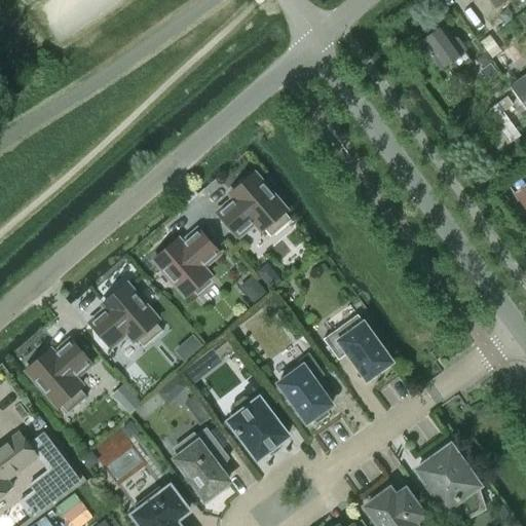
[(460,55),(466,51),(457,38),(453,38),(451,39),(442,27),(433,33),(428,33),(424,36),(423,40),(421,42),(440,69),(452,61),(459,71),(467,66),(460,55)]
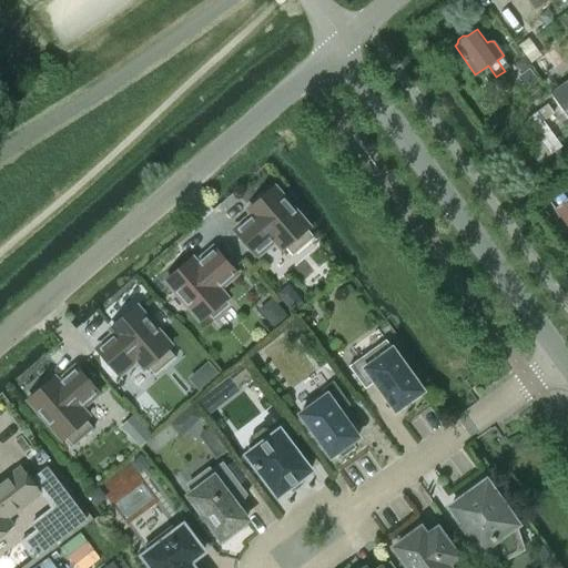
[(515,63),(521,73),(531,66),(525,57),(515,63)]
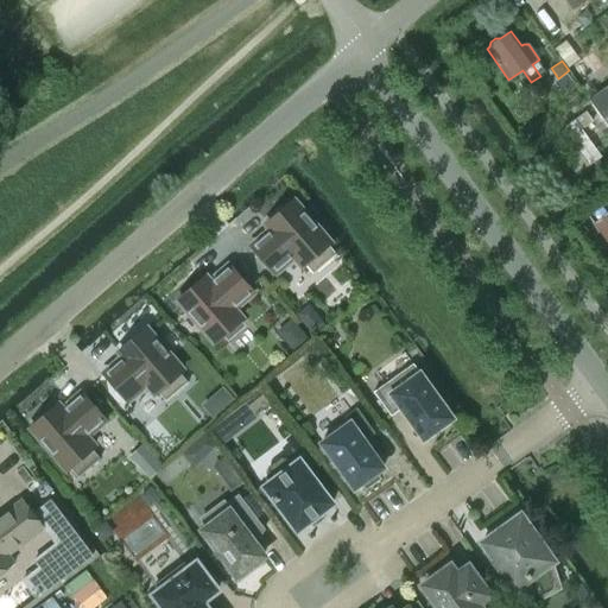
[(607,126),(607,86),(589,100),(597,112),(607,126)]
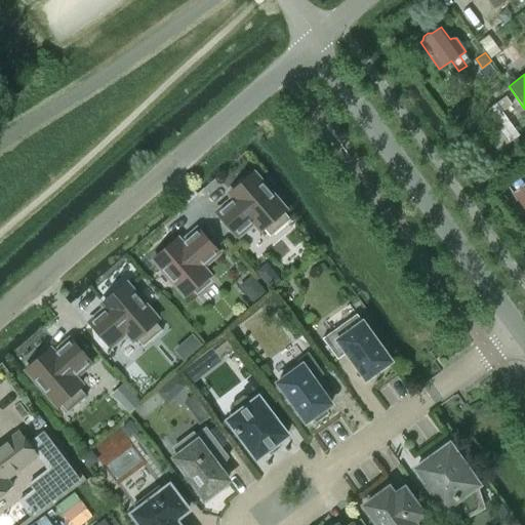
[(518,138),(494,106),(485,113),(509,145),(516,139),(518,138)]
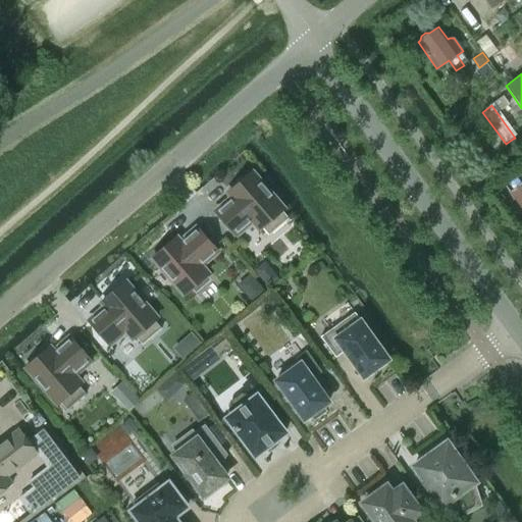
[(268,236),(288,219),(286,218),(280,211),(282,209),(250,172),(228,192),(232,197),(215,212),(235,235),(252,219),(260,228),(262,226),(268,235),(268,236)]
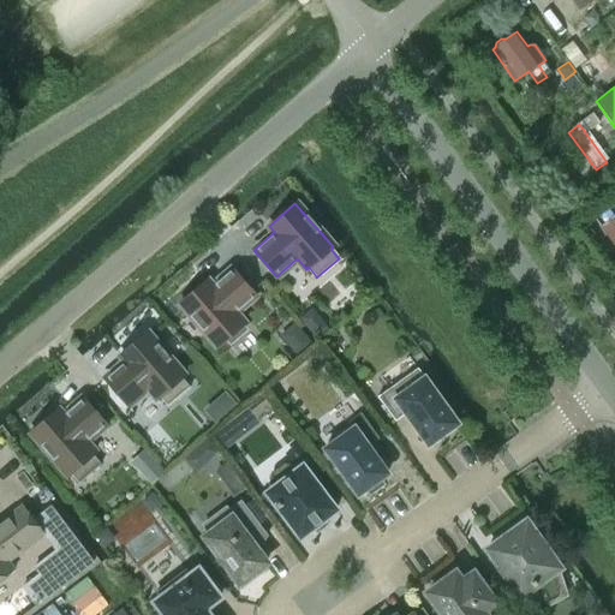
[(596,219),(585,226),(596,242),(605,234),(614,248),(614,214),(601,226),(596,219)]
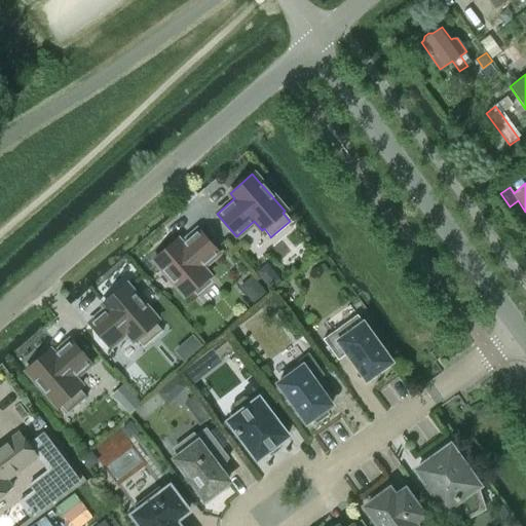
[(196,292),(209,282),(205,278),(209,276),(200,267),(218,253),(198,230),(181,246),(176,239),(153,259),(186,296),(194,289),(196,292)]
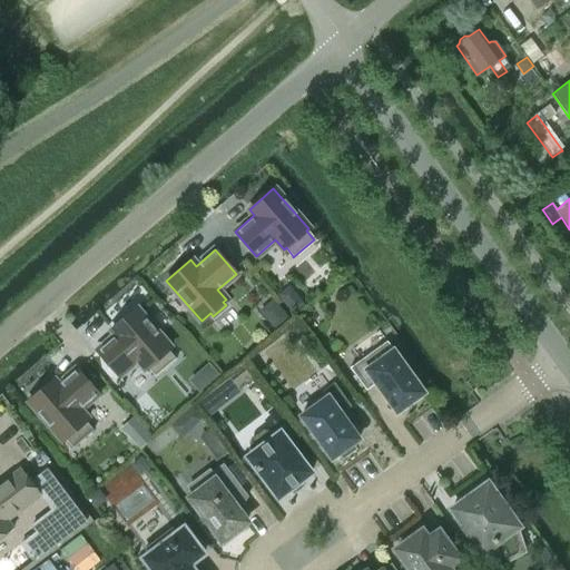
[(276,294),(292,313),(304,303),(288,284),(276,294)]
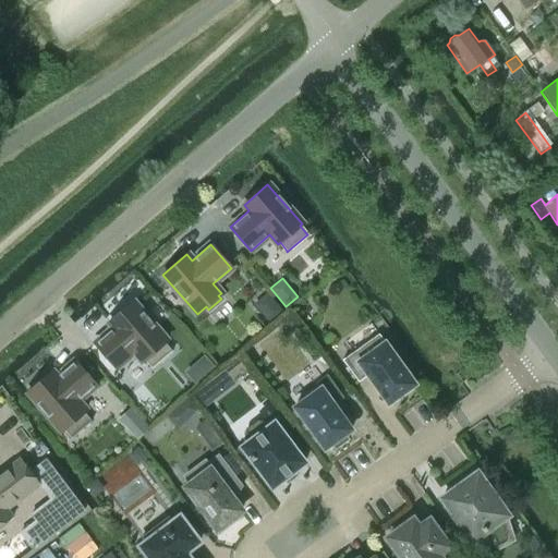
[(269,322),(282,311),(266,292),(253,303),(269,322)]
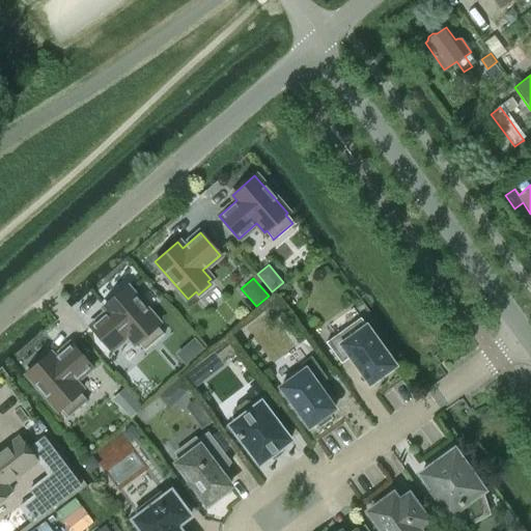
[(144,351),(164,334),(163,333),(157,326),(158,325),(126,287),(103,306),(108,312),(90,328),(110,350),(128,335),(136,344),(137,342),(144,350),(143,350),(144,351)]
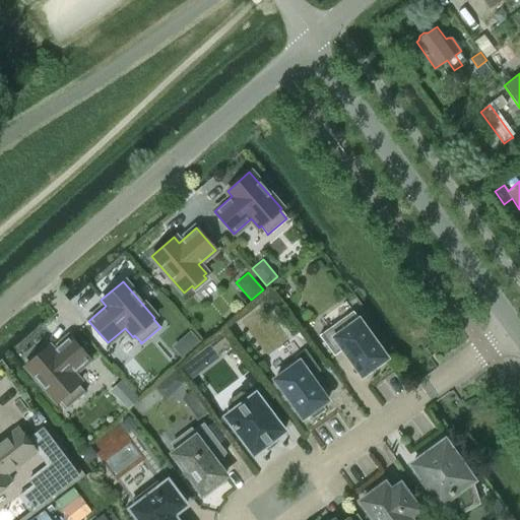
[(386,358),(352,311),(319,335),(334,355),(342,349),(362,376),(386,358)]
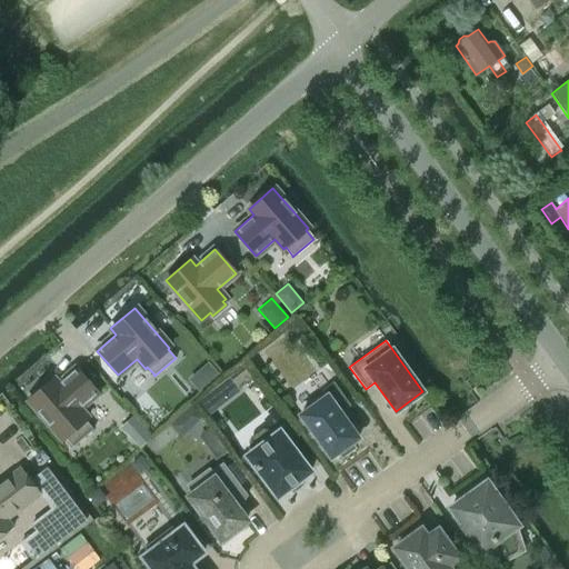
[(201,388),(219,371),(209,360),(191,377),(201,388)]
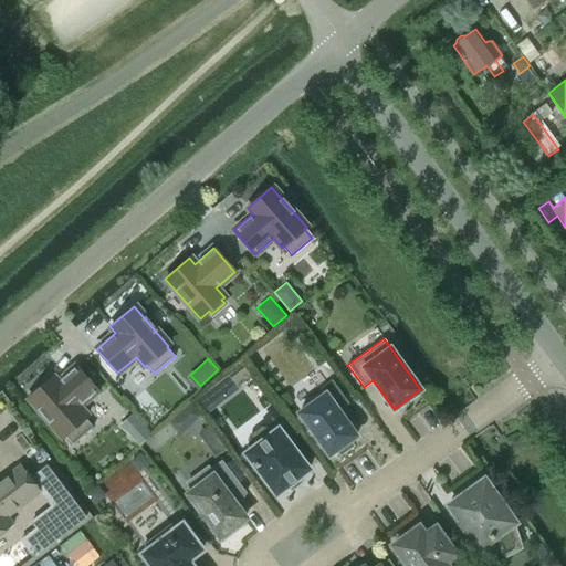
[(72,444),(93,427),(92,426),(85,418),(86,417),(79,407),(97,390),(76,366),(56,383),(52,377),(28,397),(63,437),(64,436),(72,443),(71,443),(72,444)]
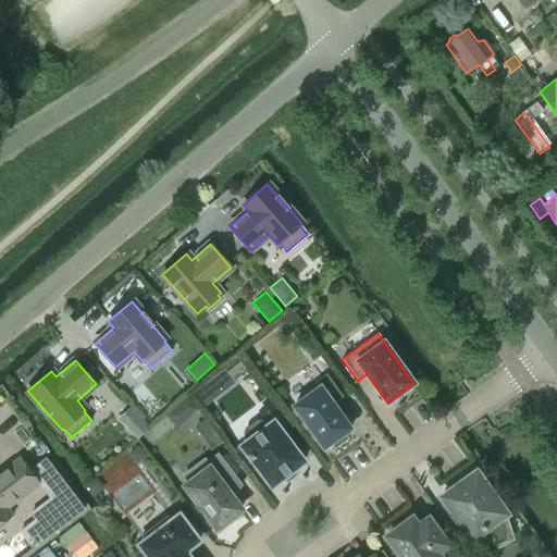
[(350,429),(332,404),(342,396),(326,374),(316,382),(320,387),(294,406),(323,447),(331,443),(334,448),(347,438),(344,433),(350,429)]
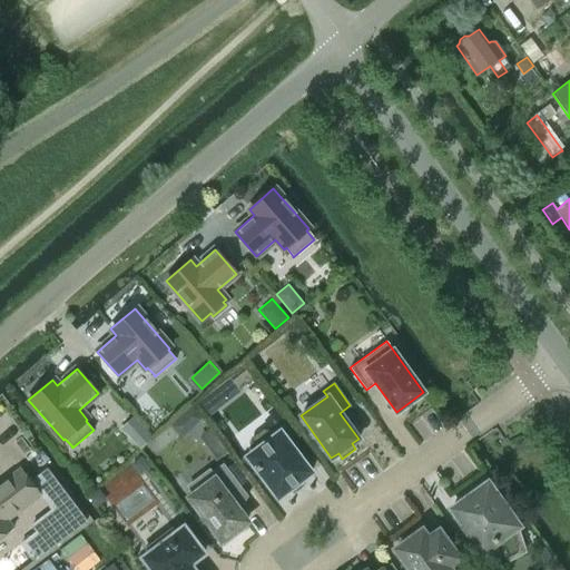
[(207,394),(197,402),(208,416),(218,409),(207,394)]
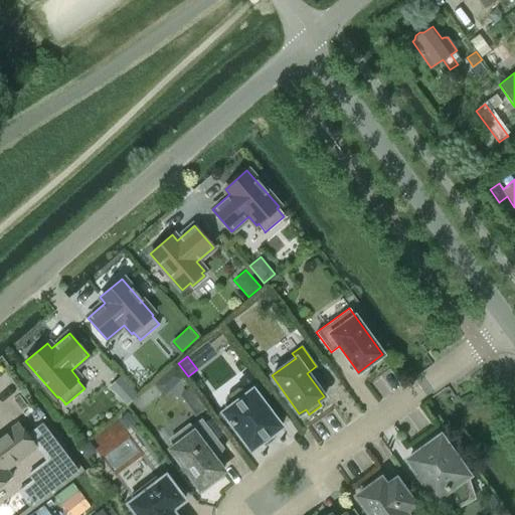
[(168,390),(182,379),(173,367),(153,384),(162,395),(168,390)]
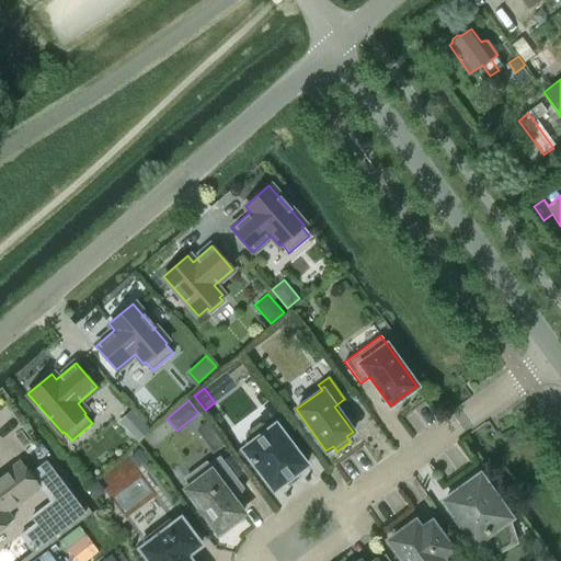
[(306,465),(282,433),(275,424),(268,430),(265,425),(260,424),(248,434),(247,439),(250,444),(243,449),(273,490),(306,465)]
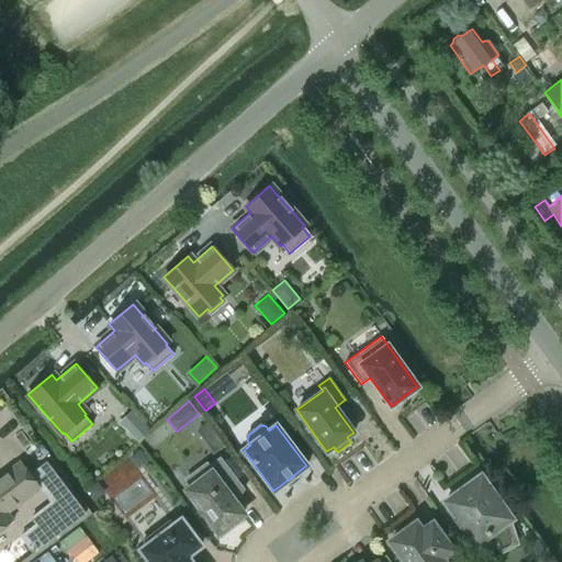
[(139,451),(131,459),(136,465),(141,465),(147,460),(139,451)]
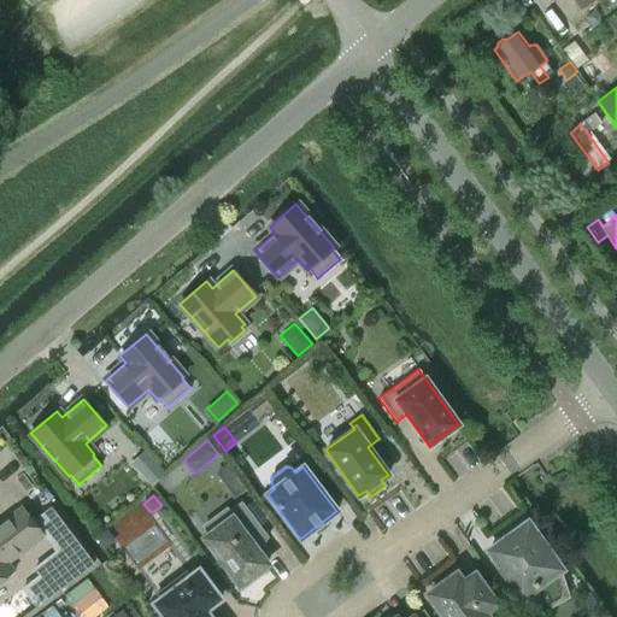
[(266,564),(248,540),(262,532),(241,504),(228,513),(227,511),(205,527),(211,534),(205,539),(240,585),(266,564)]
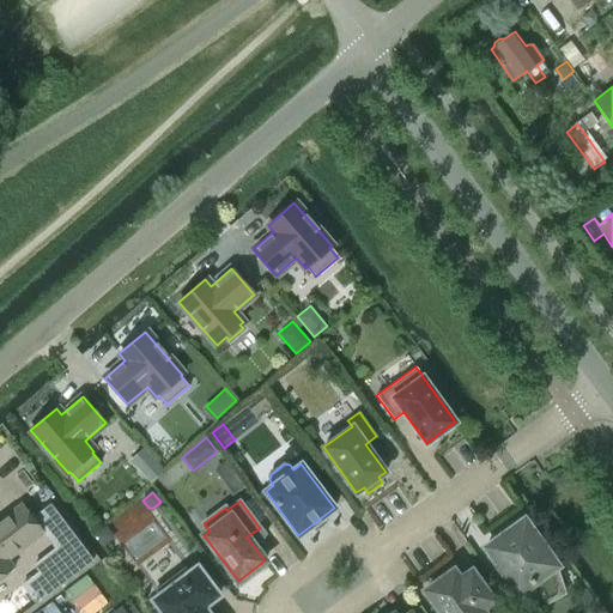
[(7,559),(43,533),(22,504),(0,519),(0,577),(13,568),(7,559)]
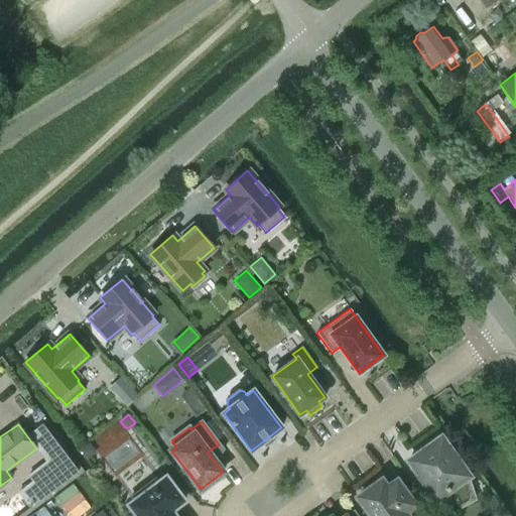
[(469,477),(440,437),(408,461),(436,500),(440,497),(445,503),(473,489),(469,477)]
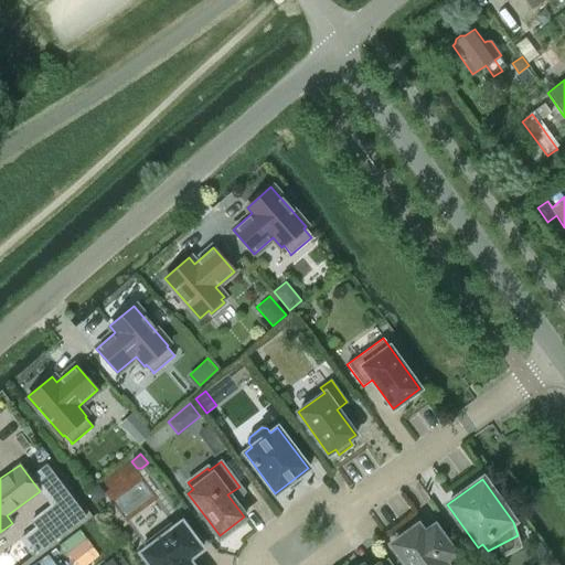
[(97,484),(88,492),(95,501),(100,497),(103,491),(97,484)]
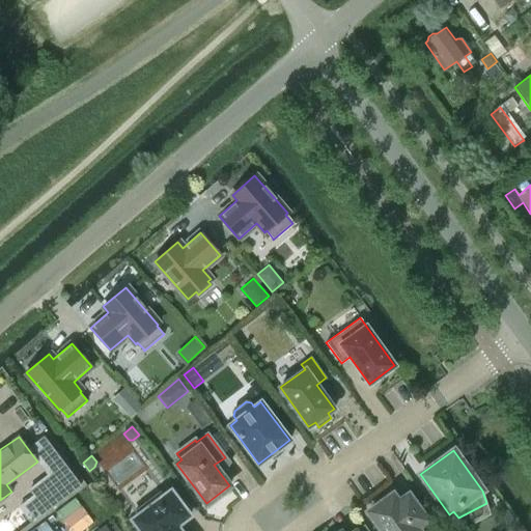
[(31,495),(16,506),(29,523),(79,484),(62,463),(47,474),(27,488),(31,495)]
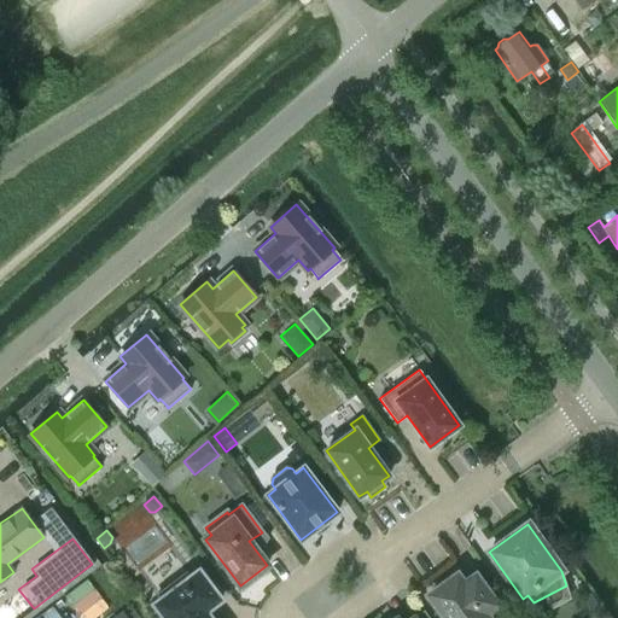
[(210,617),(205,612),(221,600),(199,571),(191,577),(187,571),(157,593),(162,599),(155,605),(164,617),(210,617)]
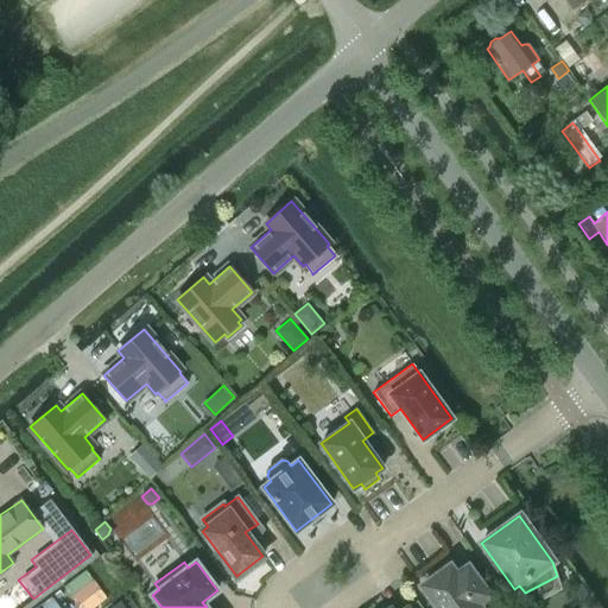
[(496,607),(488,595),(467,568),(456,575),(449,567),(422,586),(438,607),(496,607)]
